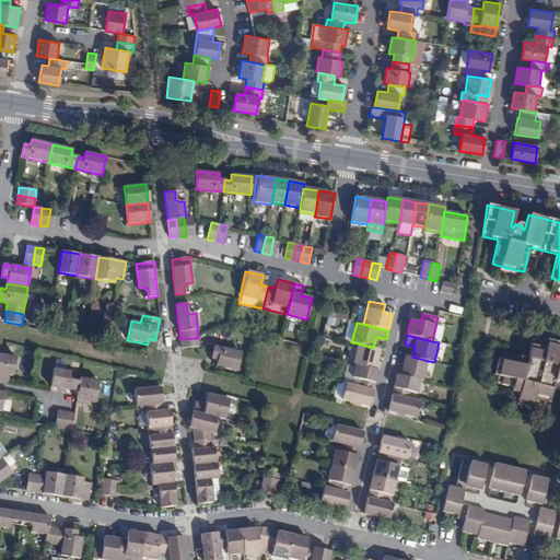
[(198,338),(181,339),(181,348),(199,347),(198,338)]
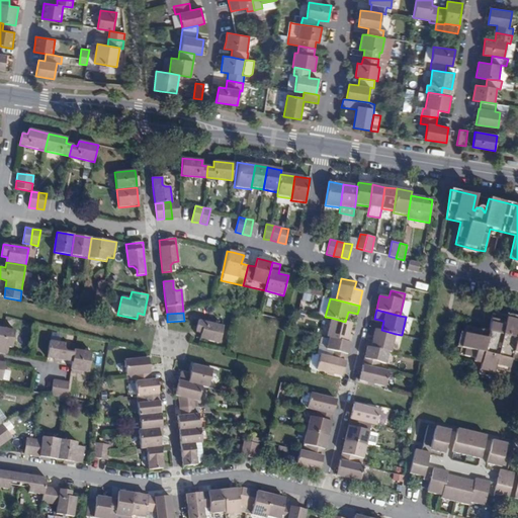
[(478,370),(493,373),(507,377),(511,360),(517,361),(517,320),(506,318),(492,315),(488,332),(465,327),(464,333),(460,332),(456,347),(460,348),(458,355),(473,358),(471,368),(478,370)]
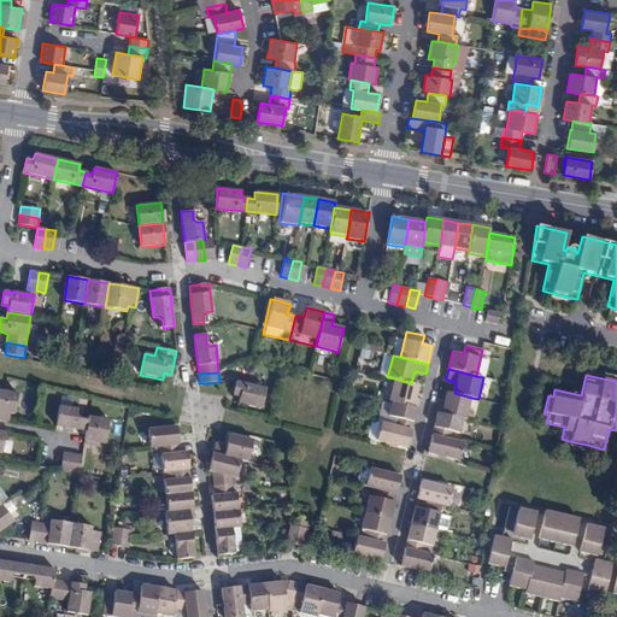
[(389,401),(392,401),(417,407),(419,399),(415,398),(417,392),(418,385),(411,383),(394,378),(389,401)]
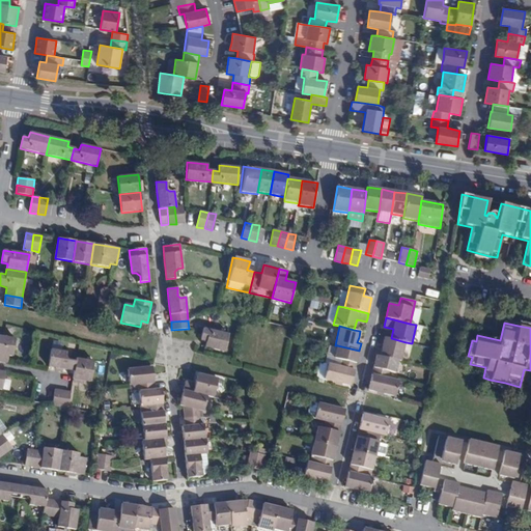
[(206,341),(204,347),(225,353),(229,334),(203,328),(200,340),(206,341)]
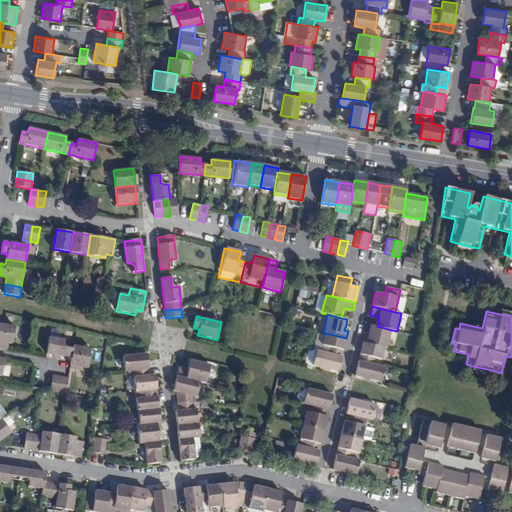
[(0,349),(7,350),(8,344),(12,344),(15,326),(0,324),(0,349)]
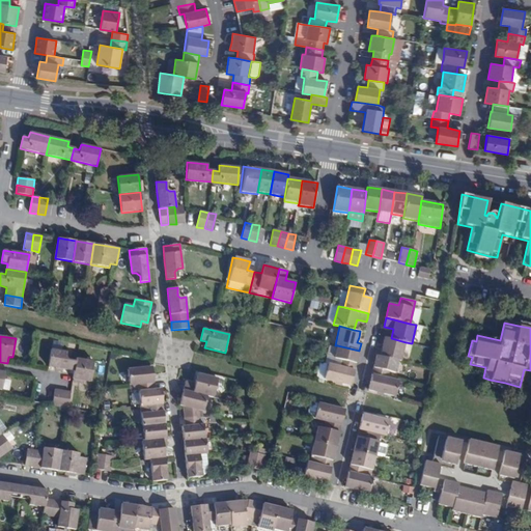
[(406,342),(391,338),(385,337),(384,343),(382,348),(379,347),(376,356),(398,361),(401,361),(406,342)]
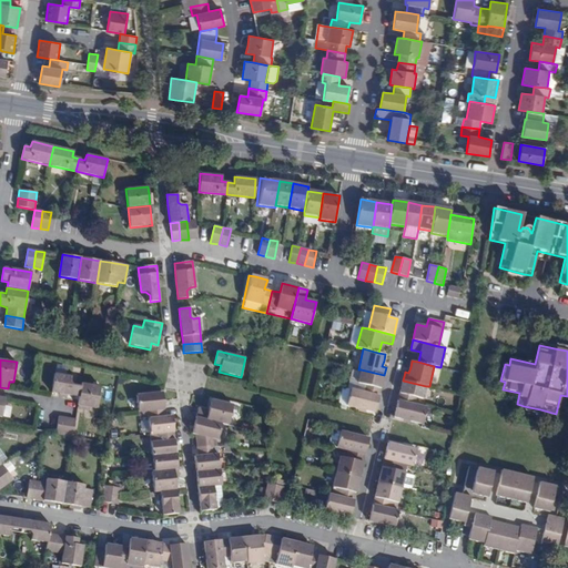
[(362,392),(379,396),(382,384),(384,375),(361,369),(357,383),(364,384),(362,392)]
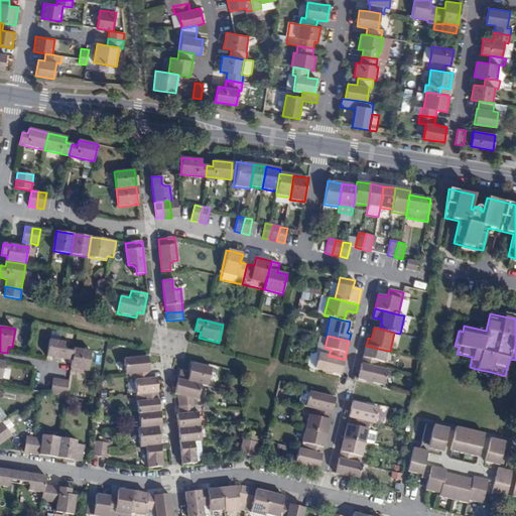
[(52,358),(61,359),(72,361),(74,351),(67,350),(65,347),(65,342),(50,340),(46,357),(52,358)]
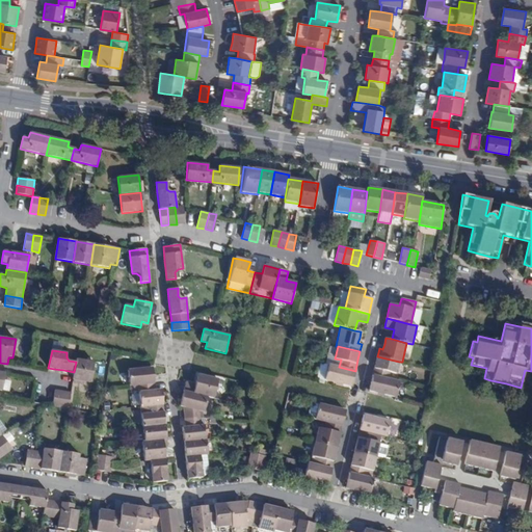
[(399,362),(377,356),(375,365),(372,375),(387,378),(389,371),(397,373),(399,362)]
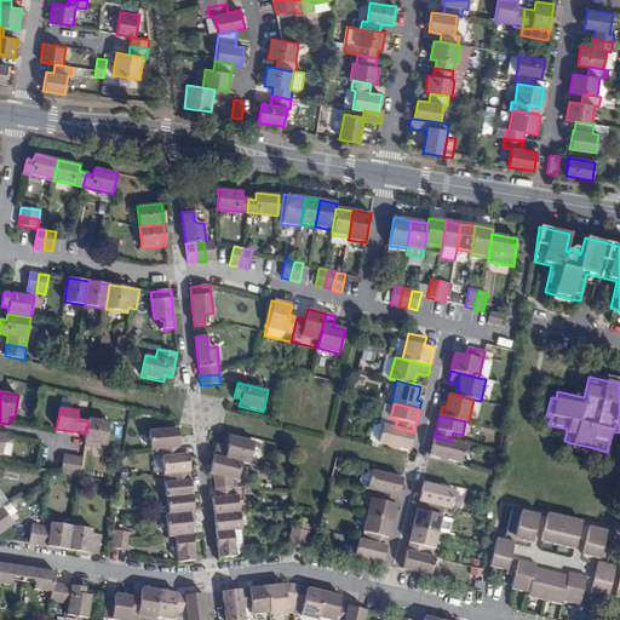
[(86,434),(86,437),(85,445),(107,447),(110,422),(89,418),(89,422),(86,434)]
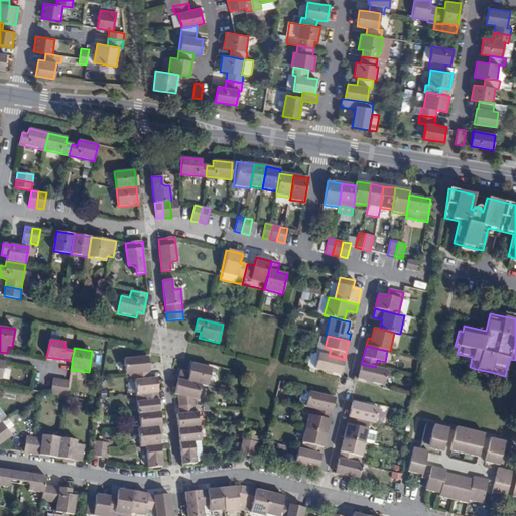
[(149,372),(146,350),(126,351),(128,374),(134,374),(149,372)]
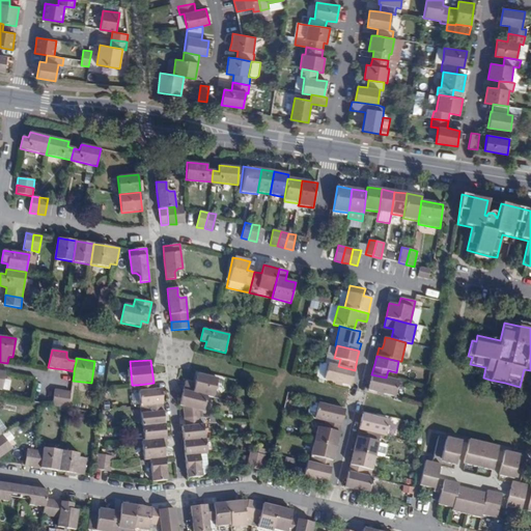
[(324,379),(351,386),(353,376),(355,370),(338,366),(328,364),(324,379)]
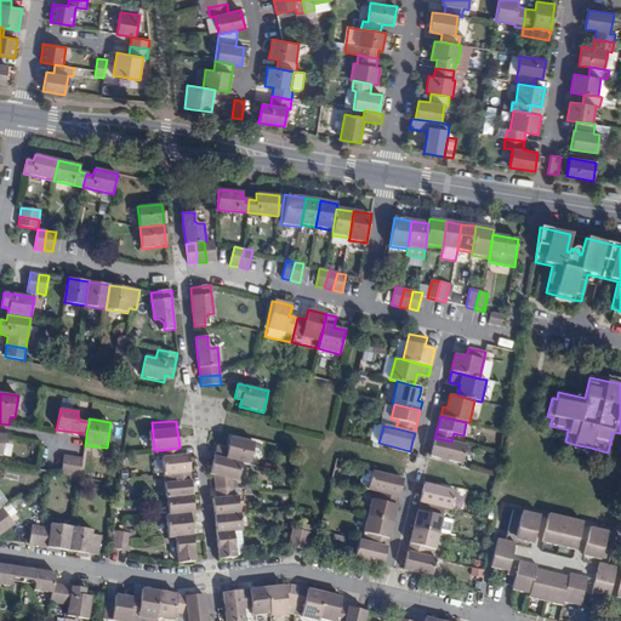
[(255,439),(232,433),(228,449),(217,446),(215,456),(249,465),(255,439)]
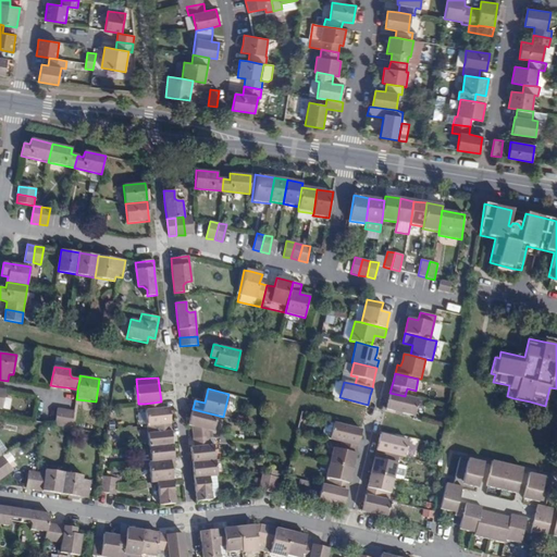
[(418,399),(405,396),(390,393),(388,399),(386,409),(415,416),(418,399)]
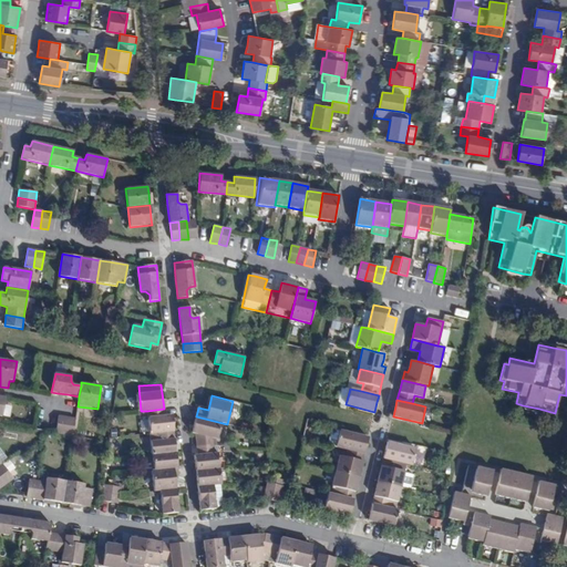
[(147,411),(150,434),(174,431),(172,415),(165,416),(164,409),(147,411)]
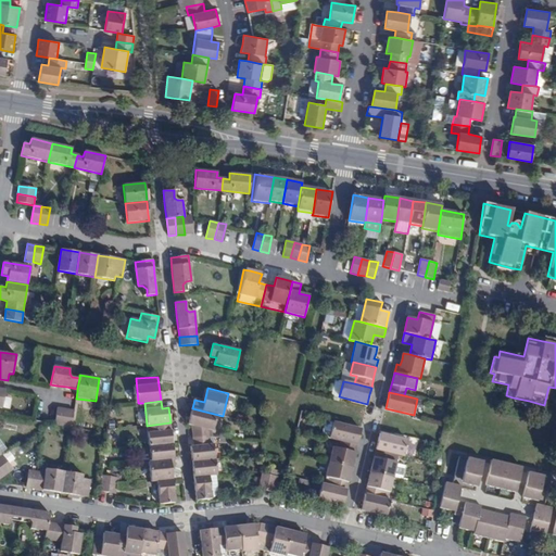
[(63,426),(65,409),(58,407),(54,425),(63,426)]
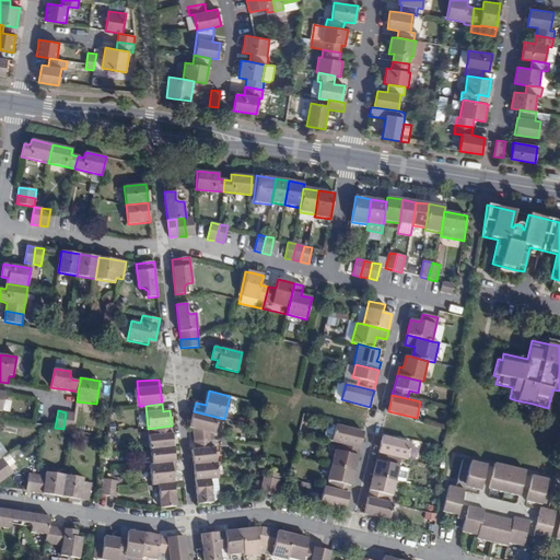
[(224,419),(194,411),(189,428),(193,429),(195,442),(211,440),(212,433),(221,435),(224,419)]
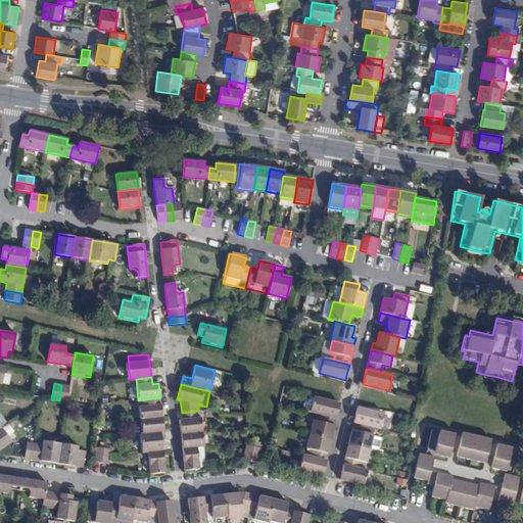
[(66,402),(69,386),(61,385),(59,400),(66,402)]
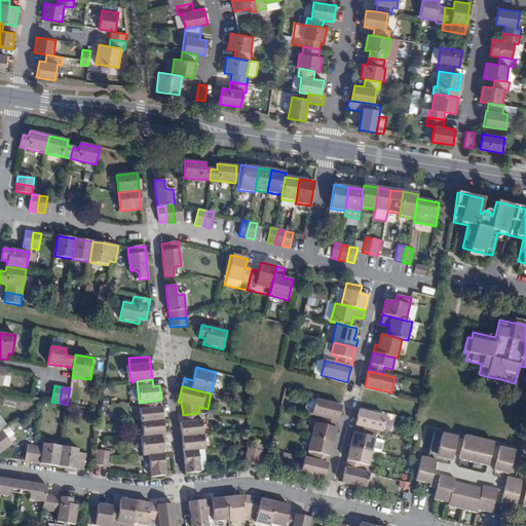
[(139,403),(141,422),(163,419),(161,400),(139,403)]
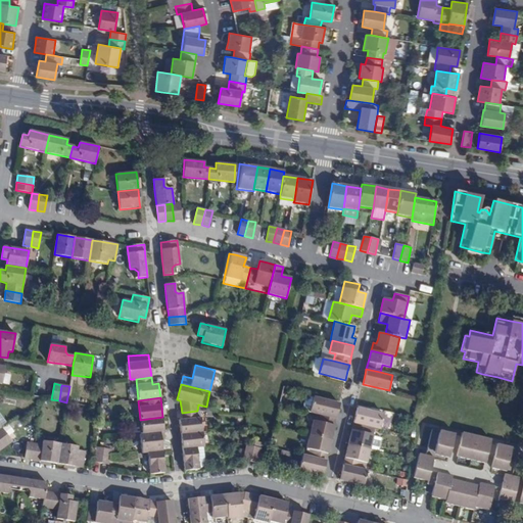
[(337,413),(339,403),(331,401),(325,400),(314,397),(310,412),(321,415),(336,419),(337,413)]
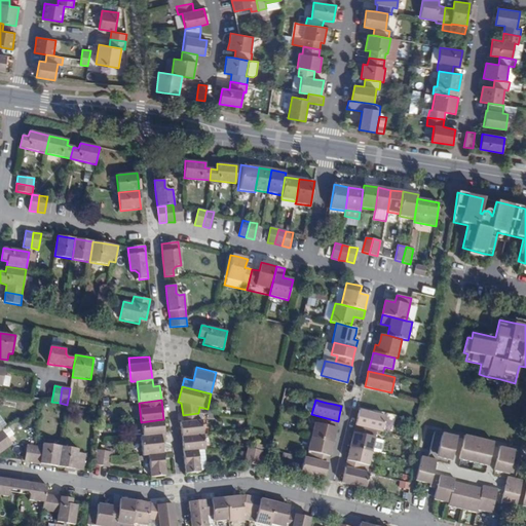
[(371,429),(382,431),(385,416),(375,414),(368,412),(359,410),(358,416),(355,425),(371,429)]
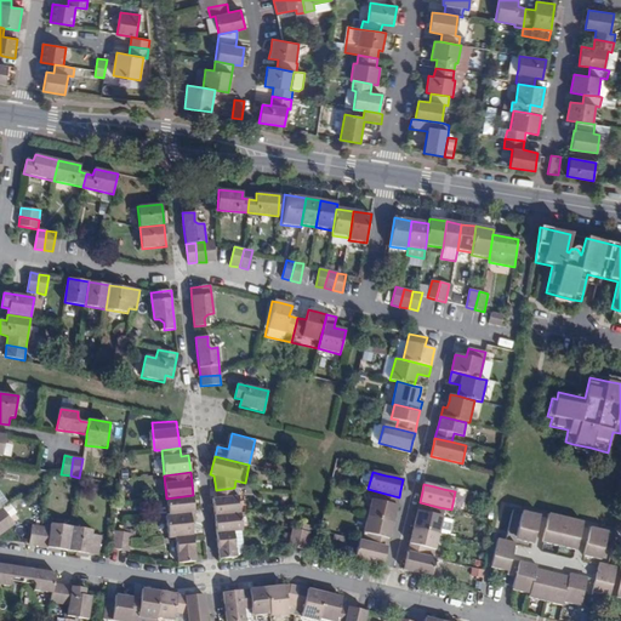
[(234,488),(216,490),(216,499),(212,499),(215,516),(239,513),(237,496),(234,496),(234,488)]
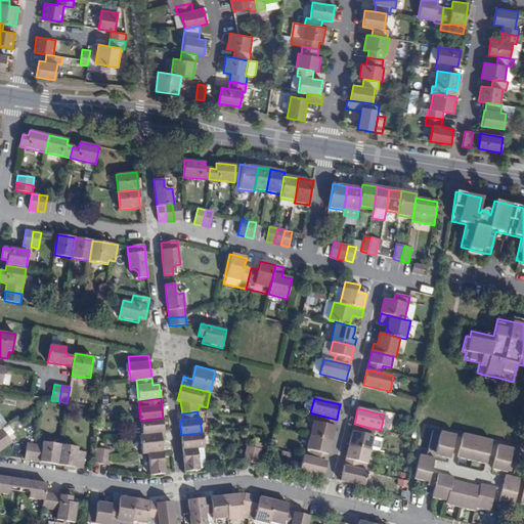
[(314,421),(310,435),(332,440),(334,431),(337,420),(321,416),(320,423),(314,421)]
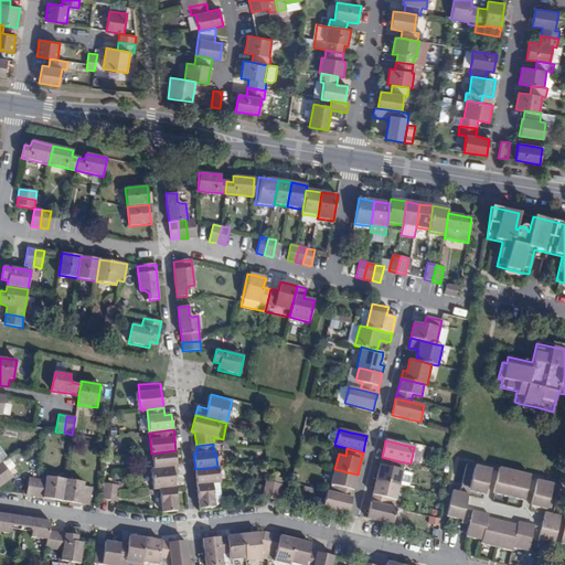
[(176,450),(151,454),(153,469),(177,467),(176,450)]
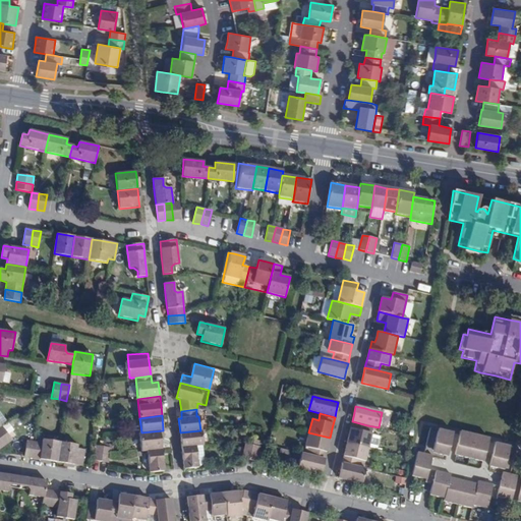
[(366,431),(367,425),(352,421),(349,436),(347,442),(368,448),(372,432),(366,431)]
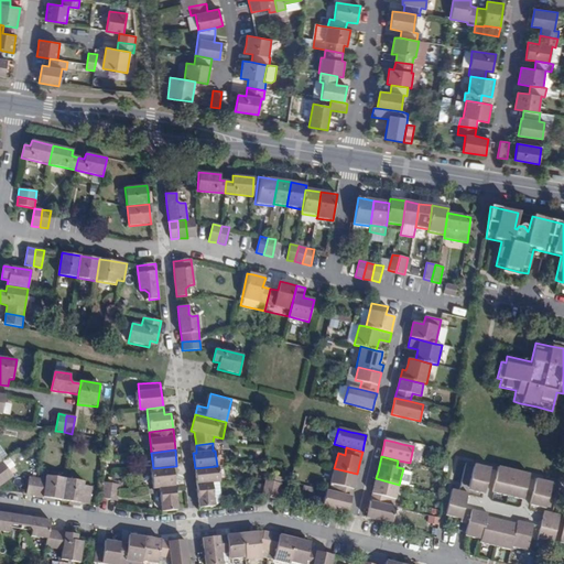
[(1,462),(0,462),(0,485),(12,477),(1,462)]
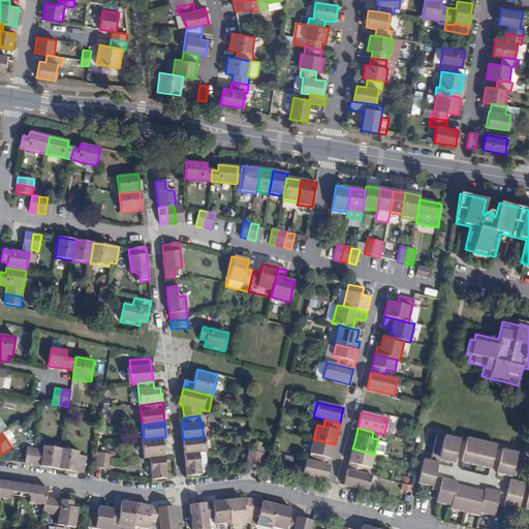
[(444,438),(445,435),(437,433),(431,458),(438,460),(439,457),(446,459),(445,462),(454,464),(460,439),(453,437),(452,440),(444,438)]
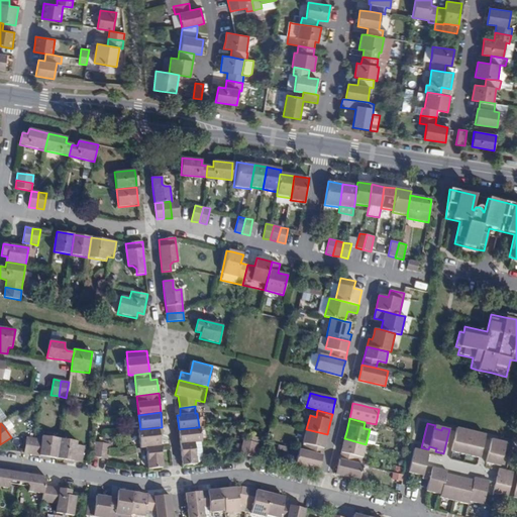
[(136,448),(142,448),(161,445),(159,435),(163,434),(162,427),(140,429),(134,430),(136,448)]
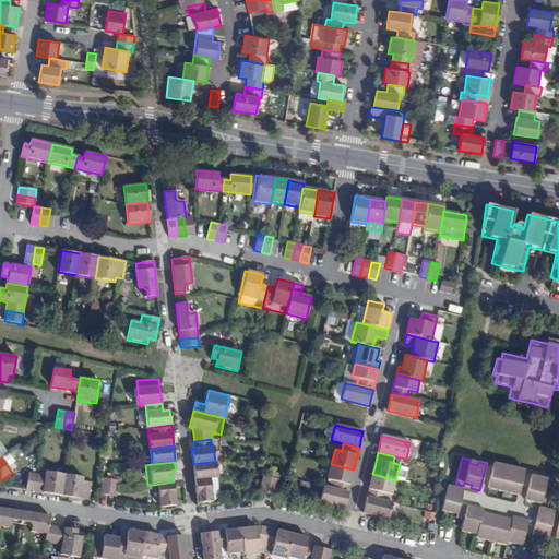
[(215,462),(193,464),(194,480),(211,478),(216,478),(215,462)]
